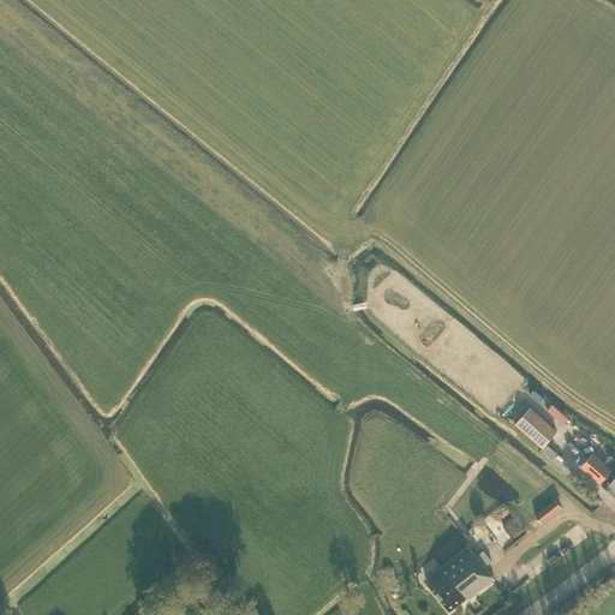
[(553,398),(547,405),(563,419),(569,412),(553,398)]
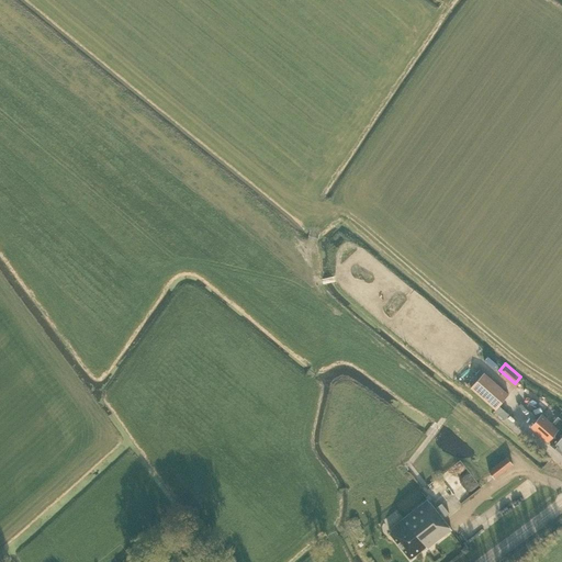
[(495,409),(508,395),(484,373),(471,388),(495,409)]
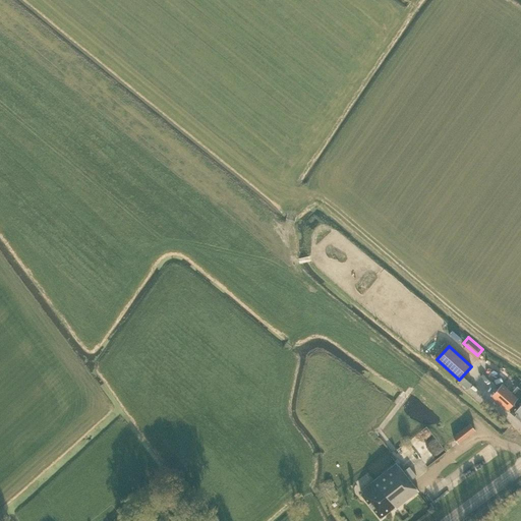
[(520,390),(517,387),(512,393),(502,385),(498,390),(491,396),(508,410),(516,401),(518,403),(510,412),(520,421),(520,390)]
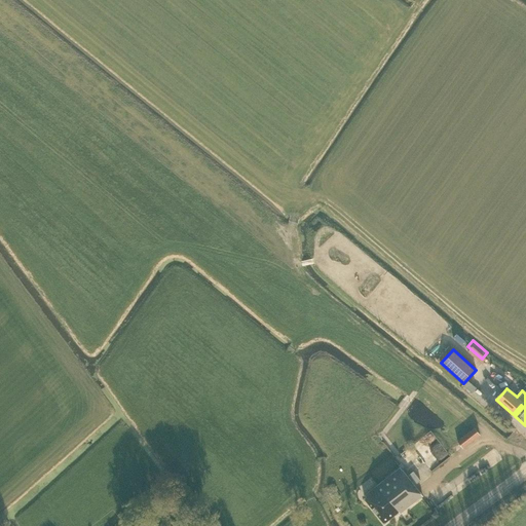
[(475,427),(457,441),(462,448),(481,435),(475,427)]
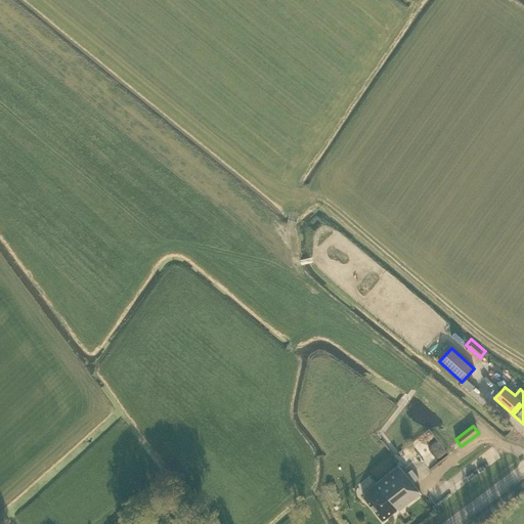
[(363,496),(383,521),(397,510),(398,512),(421,494),(412,483),(419,479),(411,470),(405,475),(399,466),(363,493),(364,495),(363,496)]
